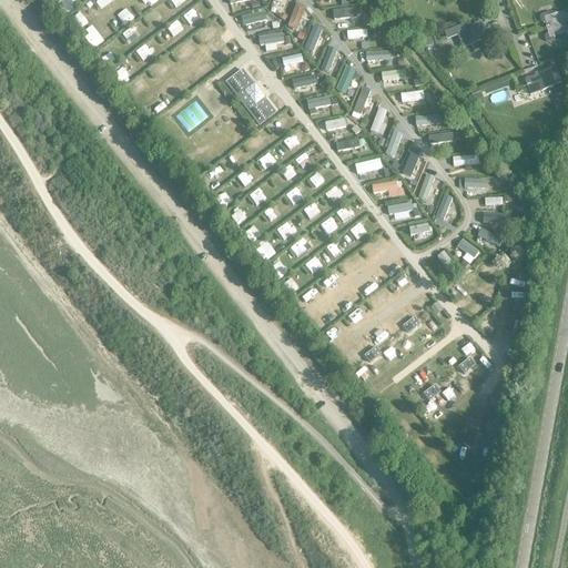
[(195,2),(186,10),(194,20),(203,12),(195,2)]
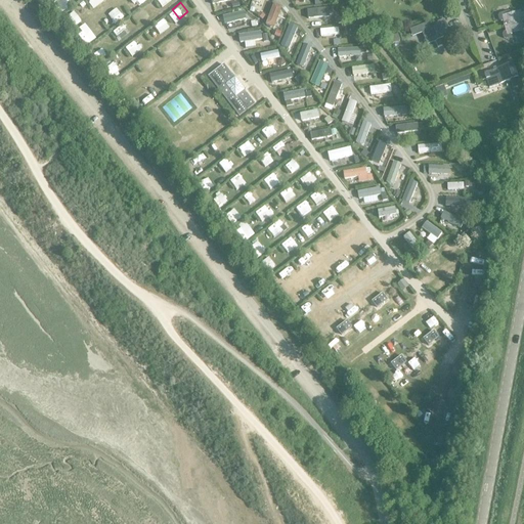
[(149,13),(155,10),(148,3),(144,6),(149,13)]
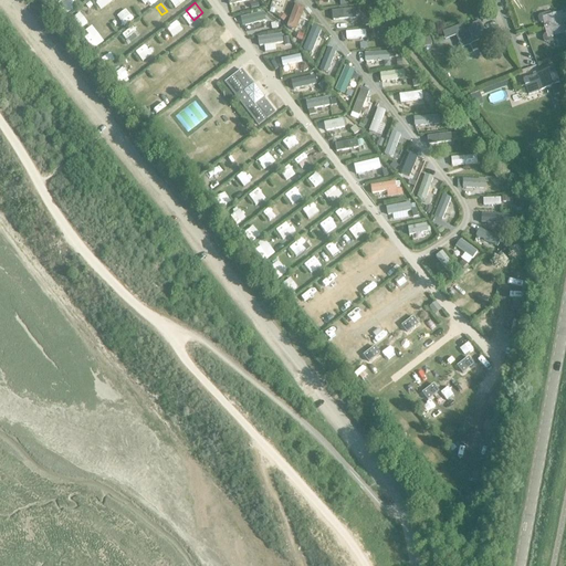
[(127,4),(114,16),(122,25),(135,14),(127,4)]
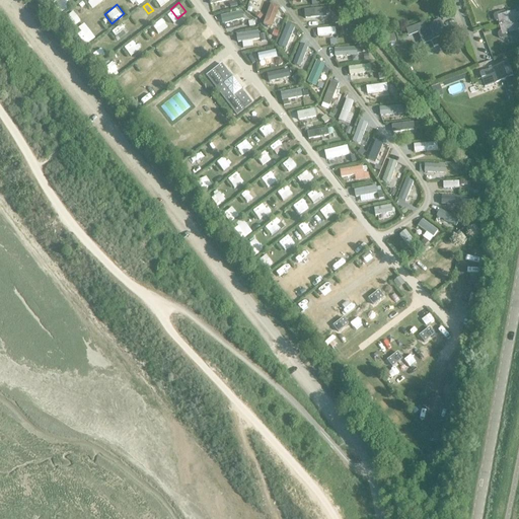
[(132,14),(139,22),(148,14),(140,7),(132,14)]
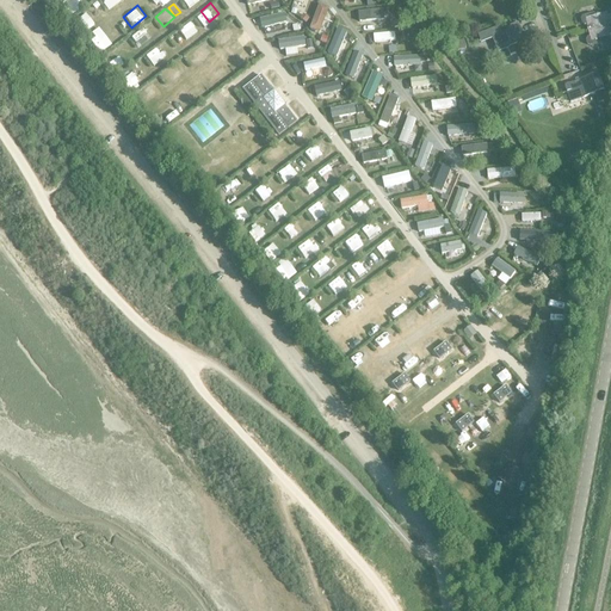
[(329,12),(319,8),(309,32),(319,37),(329,12)]
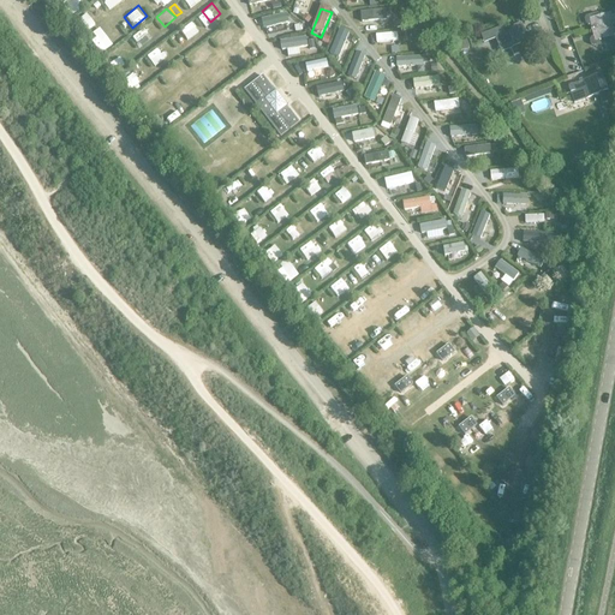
[(190,18),(198,30),(209,23),(201,11),(190,18)]
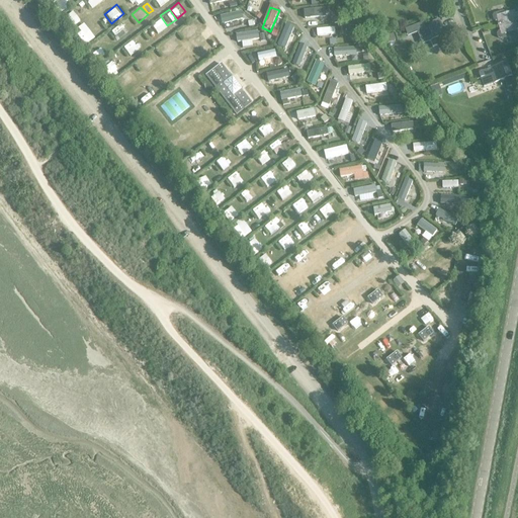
[(64,16),(72,25),(79,20),(71,10),(64,16)]
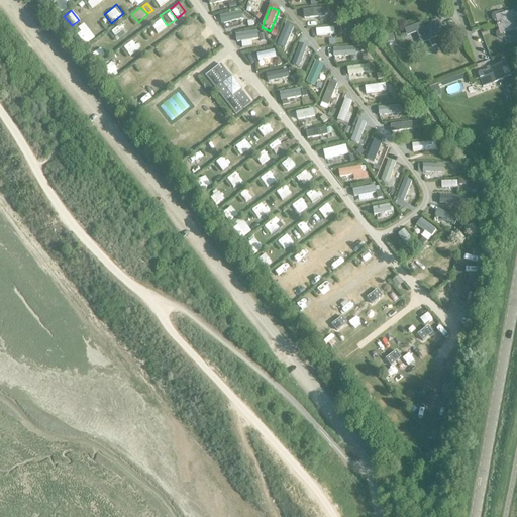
[(324,20),(323,11),(303,13),(304,21),(324,20)]
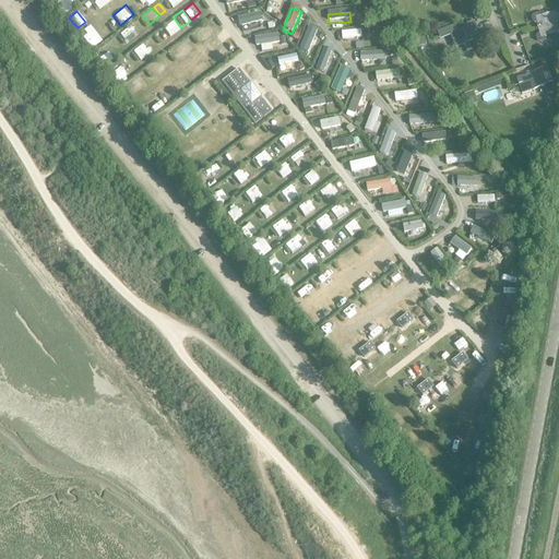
[(538,30),(557,24),(555,13),(549,15),(548,13),(544,14),(543,13),(533,15),(531,19),(532,22),(535,24),(537,23),(538,30)]
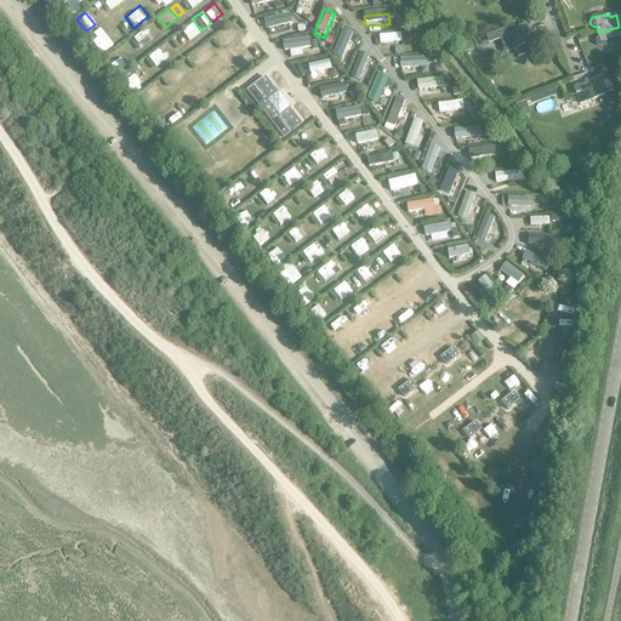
[(291,27),(289,17),(263,23),(266,33),(291,27)]
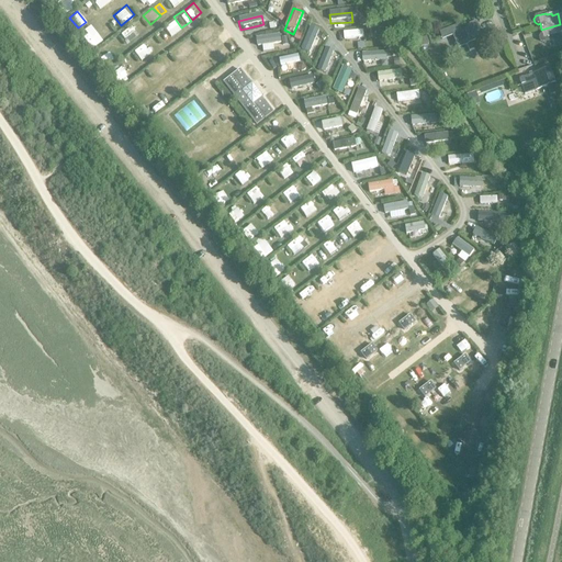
[(171,34),(181,29),(173,18),(165,24),(171,34)]
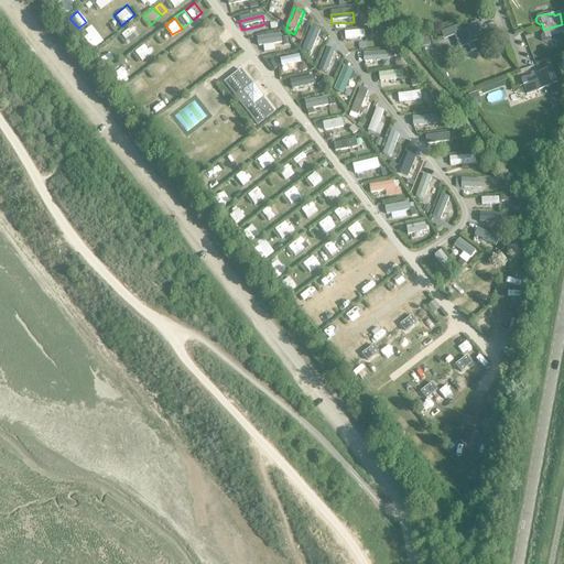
[(198,28),(206,38),(217,30),(208,20),(198,28)]
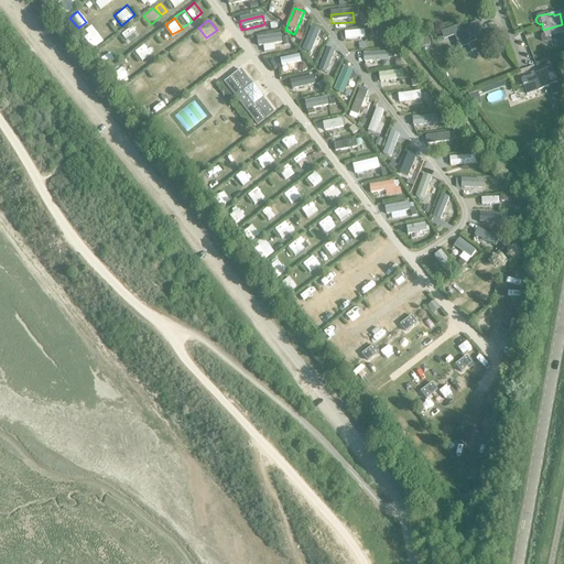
[(132,40),(142,32),(134,21),(123,29),(132,40)]
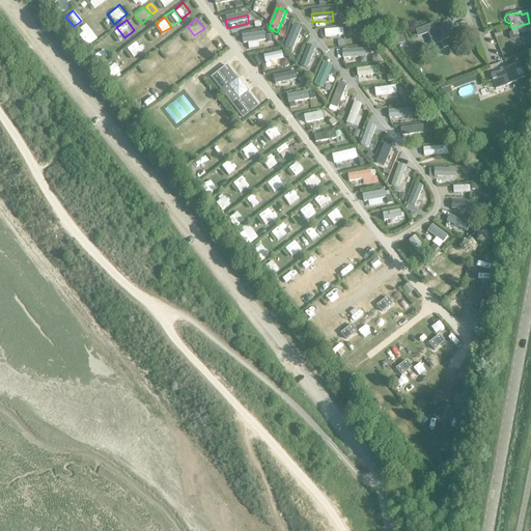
[(458,43),(450,21),(443,24),(444,27),(435,31),(440,44),(441,43),(443,49),(458,43)]
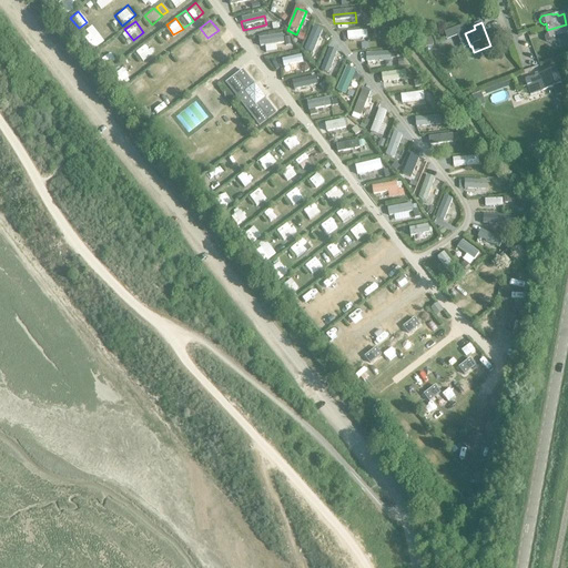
[(567,34),(567,30),(566,24),(547,30),(549,34),(546,36),(545,39),(545,41),(548,43),(559,41),(559,39),(565,38),(564,36),(567,34)]
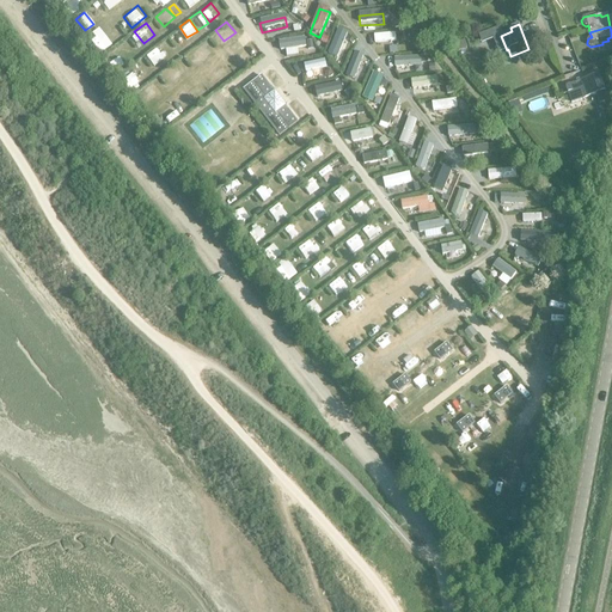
[(99,50),(110,43),(101,30),(90,37),(99,50)]
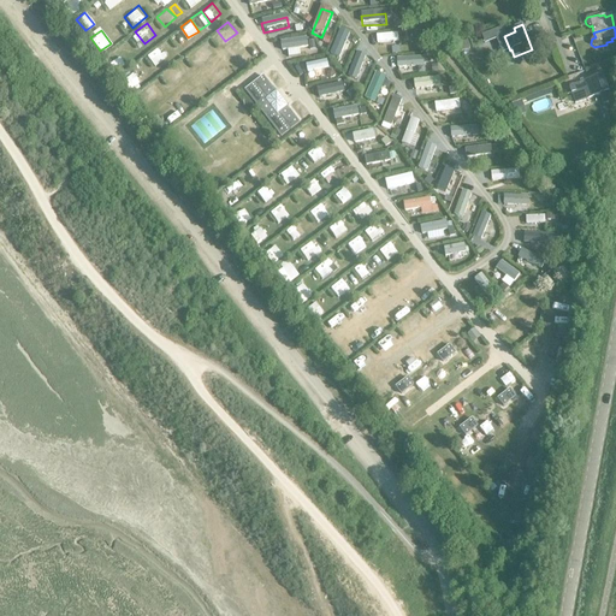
[(349,37),(339,34),(330,58),(339,61),(349,37)]
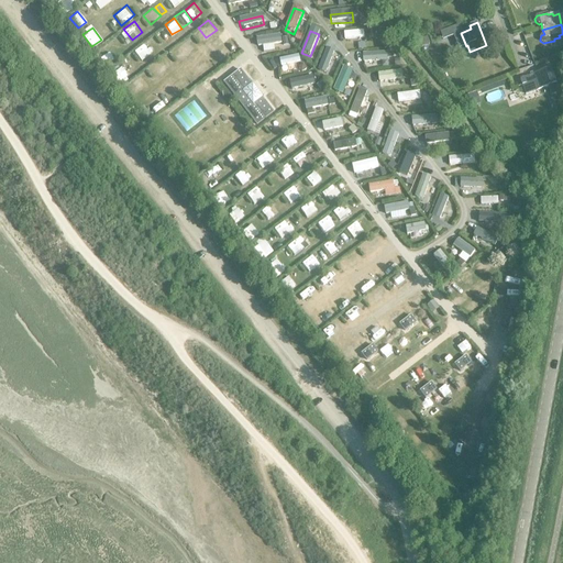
[(117,43),(121,39),(116,32),(110,37),(117,43)]
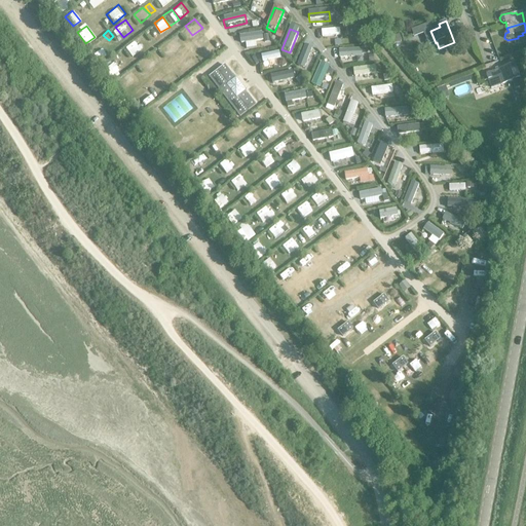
[(262,43),(261,34),(239,37),(240,46),(262,43)]
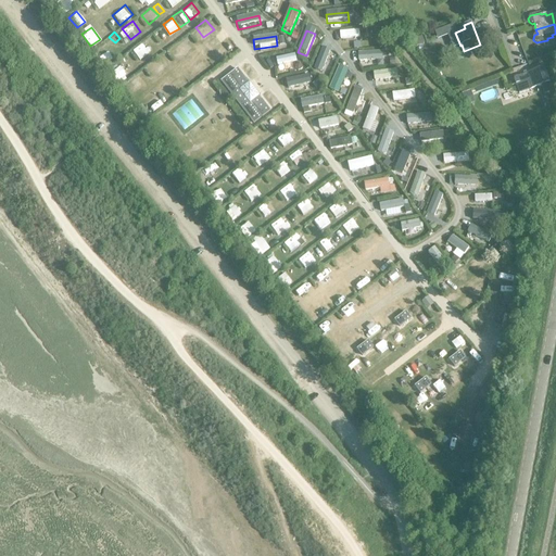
[(416,40),(414,41),(416,47),(420,46),(425,43),(422,38),(416,40)]
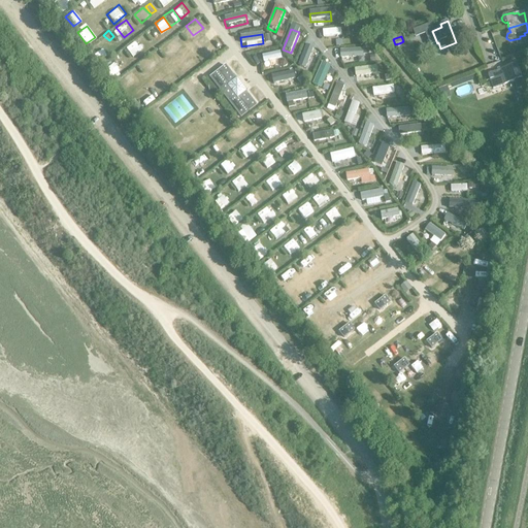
[(135,39),(126,47),(130,52),(139,44),(135,39)]
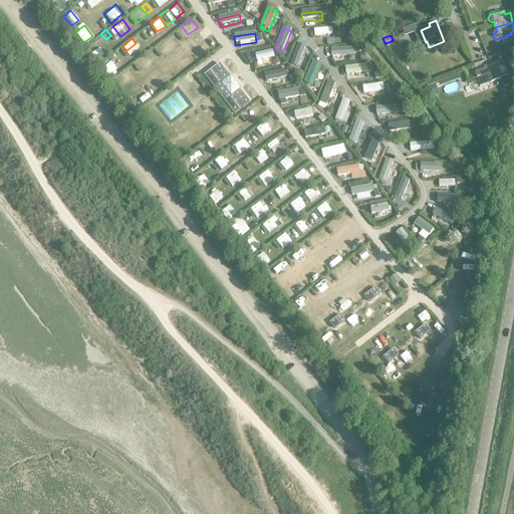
[(156,43),(161,53),(172,47),(166,38),(156,43)]
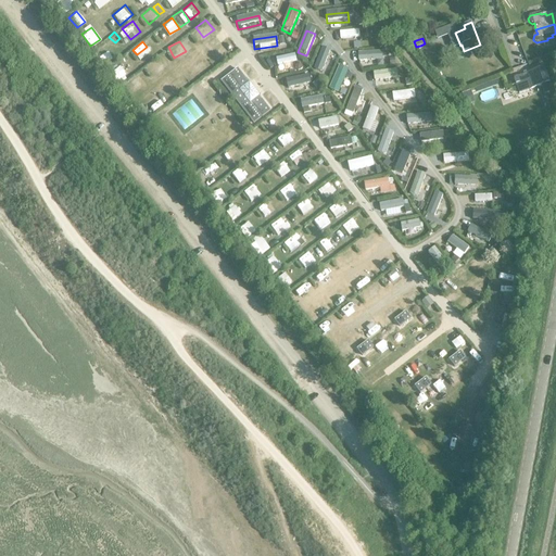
[(100,42),(93,48),(102,59),(109,53),(100,42)]
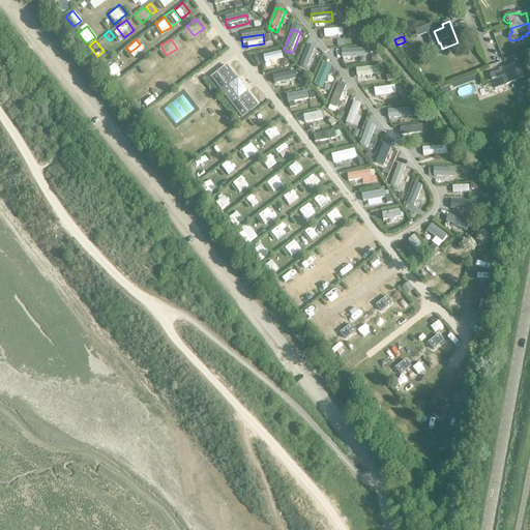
[(402,45),(399,46),(404,53),(407,51),(410,49),(405,41),(402,45)]
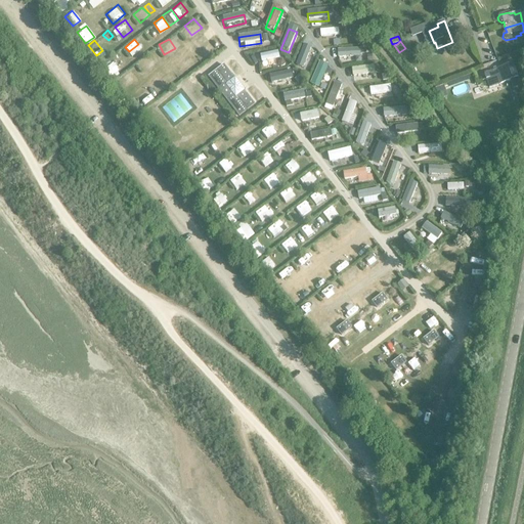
[(311,50),(304,47),(296,68),(303,71),(311,50)]
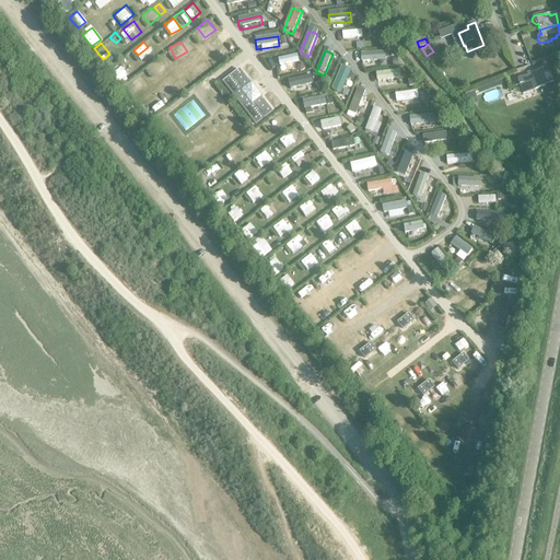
[(159,71),(167,62),(160,54),(151,61),(159,71)]
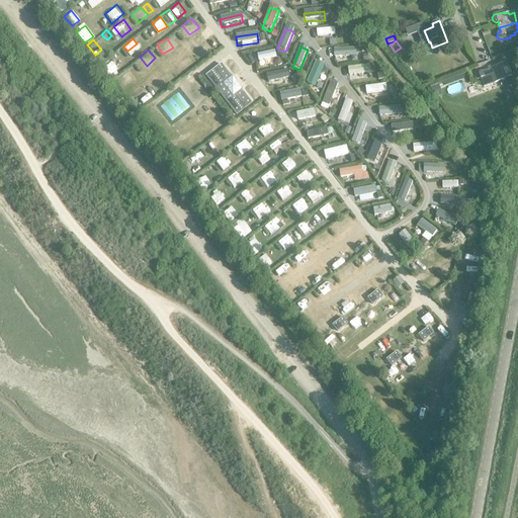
[(356,59),(356,51),(335,51),(335,59),(356,59)]
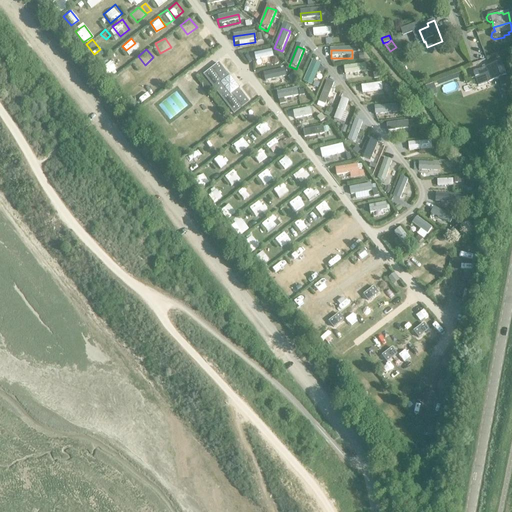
[(272,59),(271,52),(254,55),(255,62),(272,59)]
